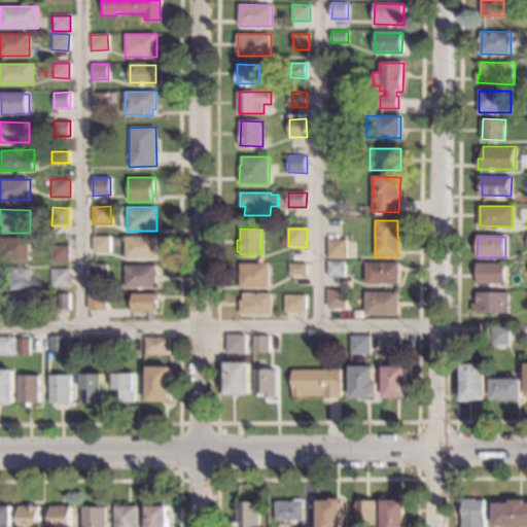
[(109,252),(94,252),(94,237),(109,237),(109,252)]
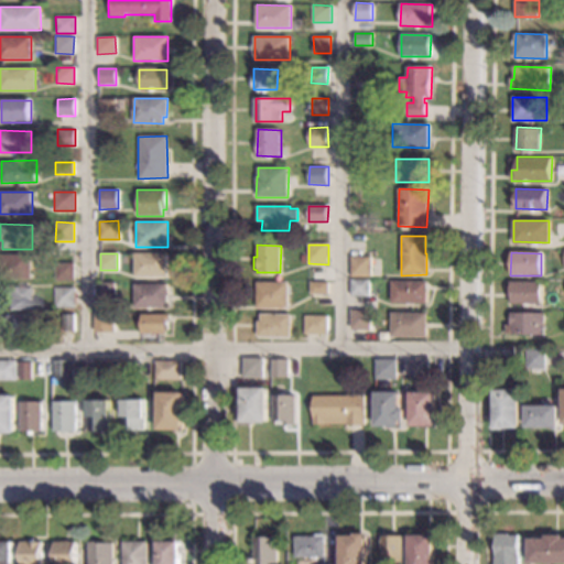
[(32,279),(3,280),(3,271),(0,271),(0,256),(32,255),(32,279)]
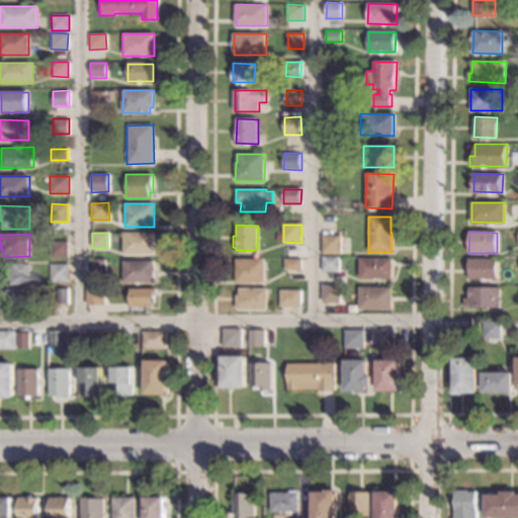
[(153,254),(122,254),(122,234),(153,234),(153,254)]
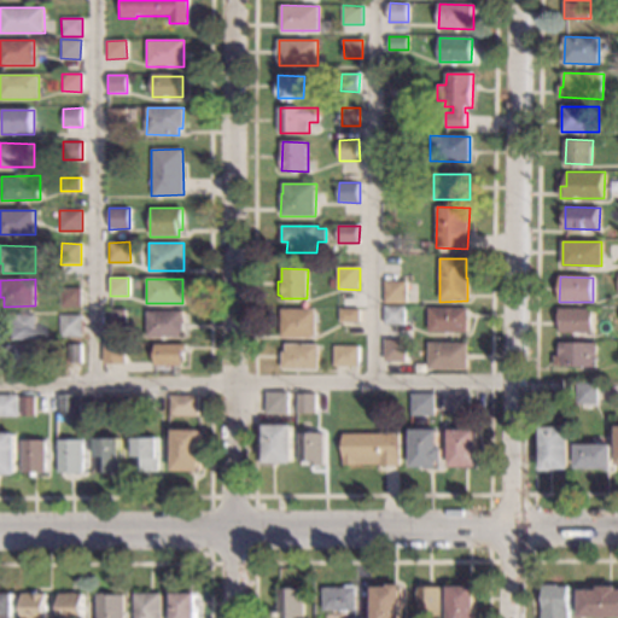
[(407,303),(384,303),(384,280),(407,281),(407,303)]
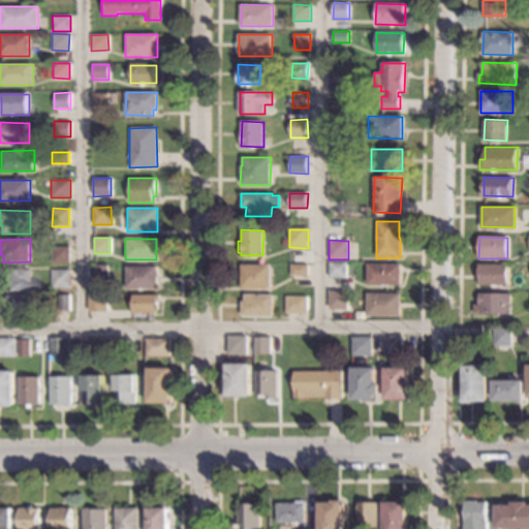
[(69,262),(52,262),(52,247),(69,246),(69,262)]
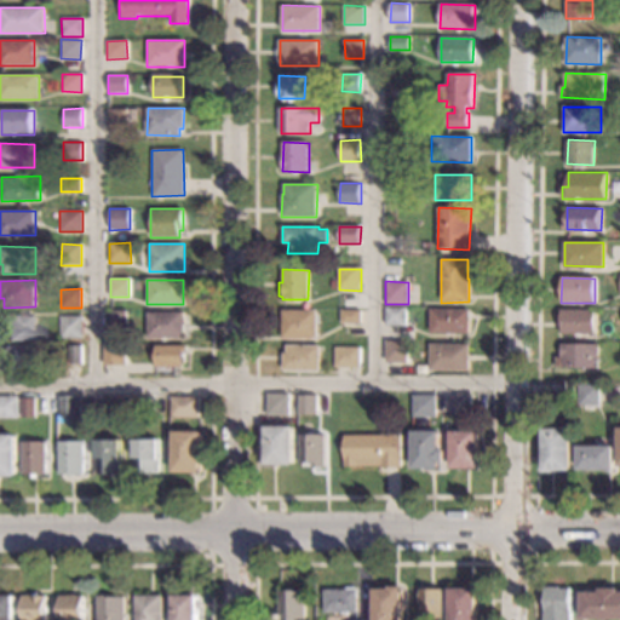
[(407,308),(406,326),(386,326),(386,306),(407,308)]
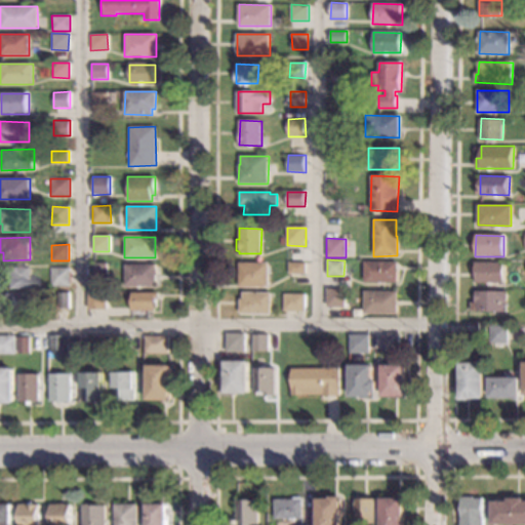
[(398,282),(365,282),(365,261),(398,263),(398,282)]
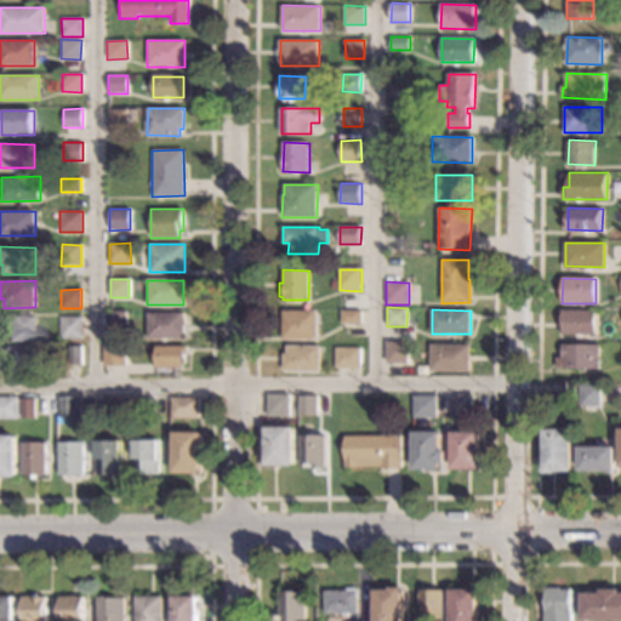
[(360,324),(341,324),(341,311),(360,311),(360,324)]
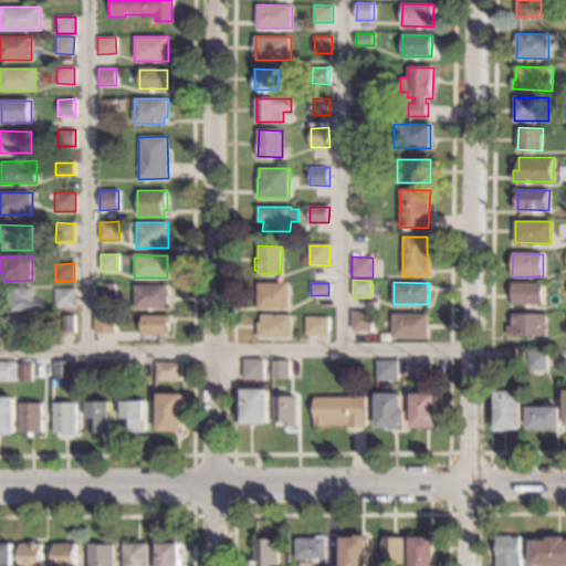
[(544,305),(513,304),(513,283),(544,283),(544,305)]
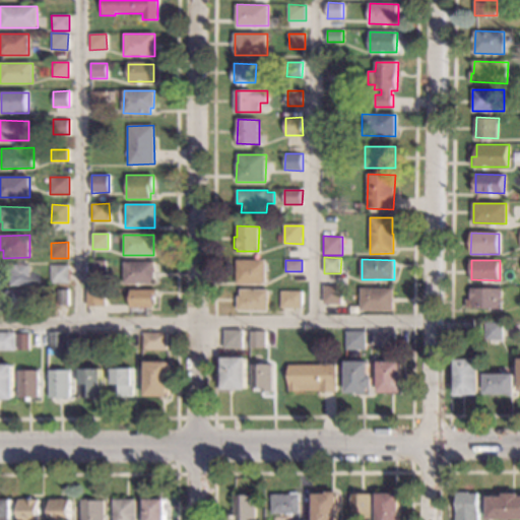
[(106,277),(89,277),(89,261),(105,261),(106,261),(106,277)]
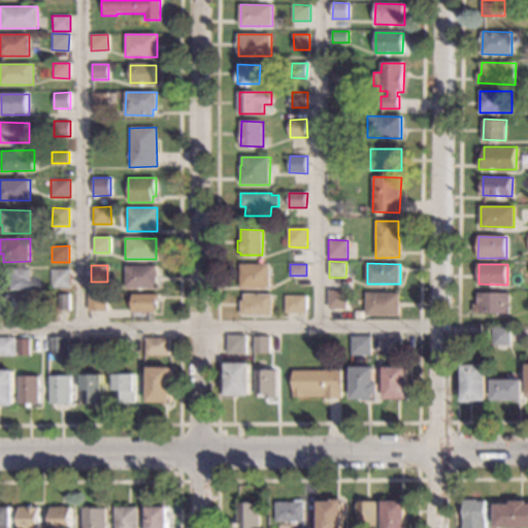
[(270,289),(239,289),(239,265),(270,265),(270,289)]
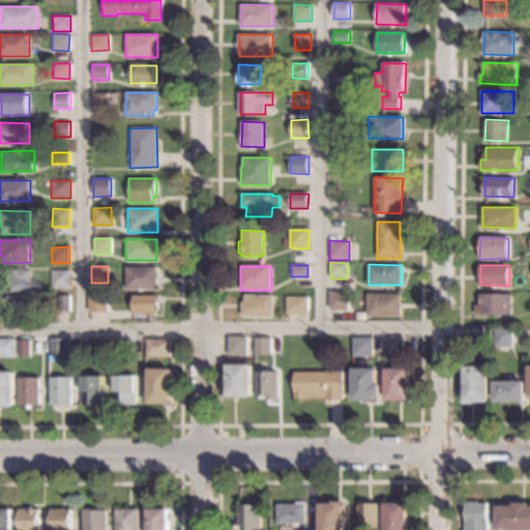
[(156,290),(126,290),(125,268),(156,267),(156,290)]
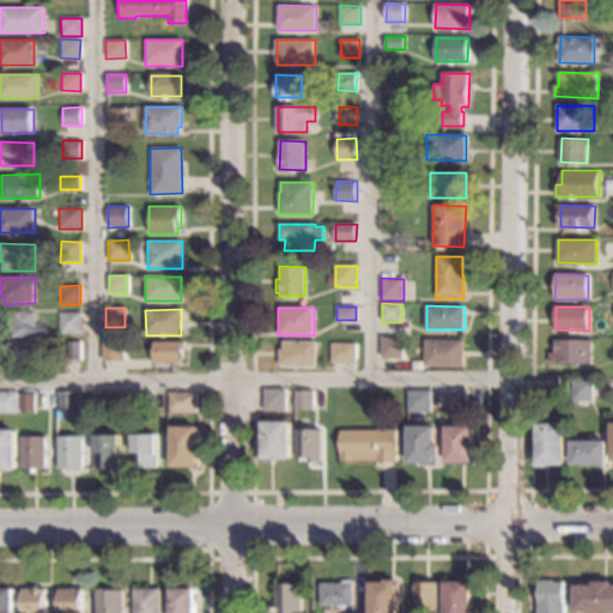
[(37,337),(2,337),(1,313),(37,313),(37,337)]
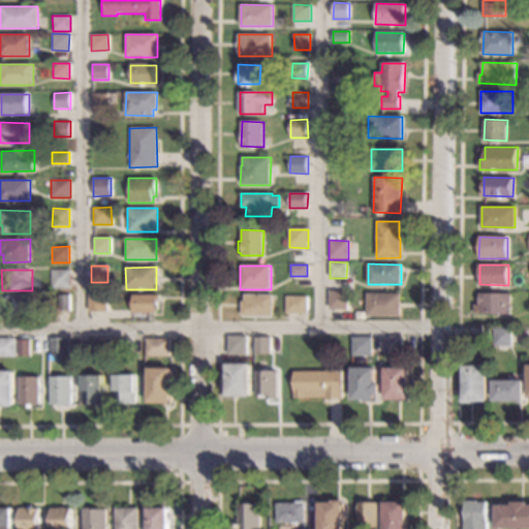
[(70,288),(51,289),(51,270),(70,270),(70,288)]
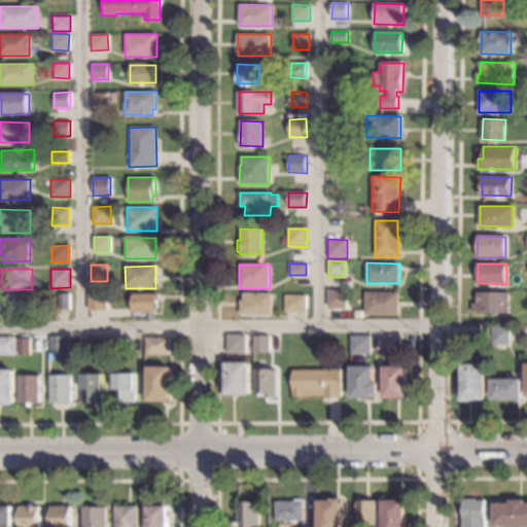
[(349,286),(335,286),(335,279),(349,278),(349,286)]
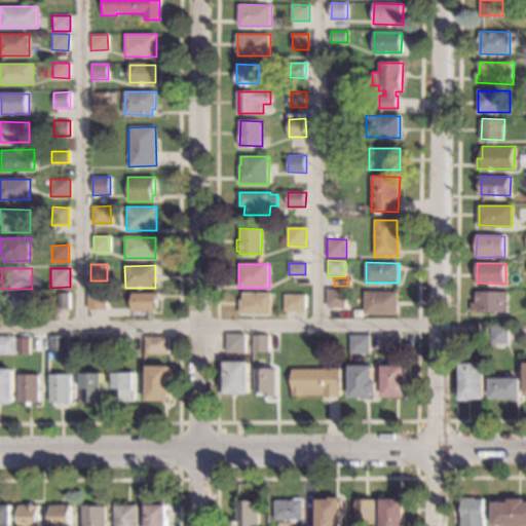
[(346,290),(345,308),(328,307),(328,289),(346,290)]
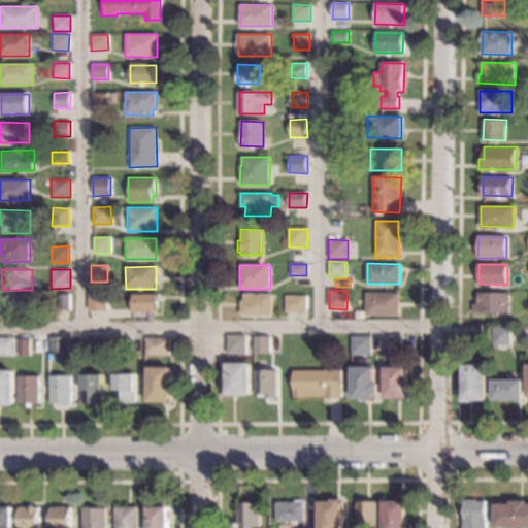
[(399,317),(366,317),(366,293),(400,293),(399,317)]
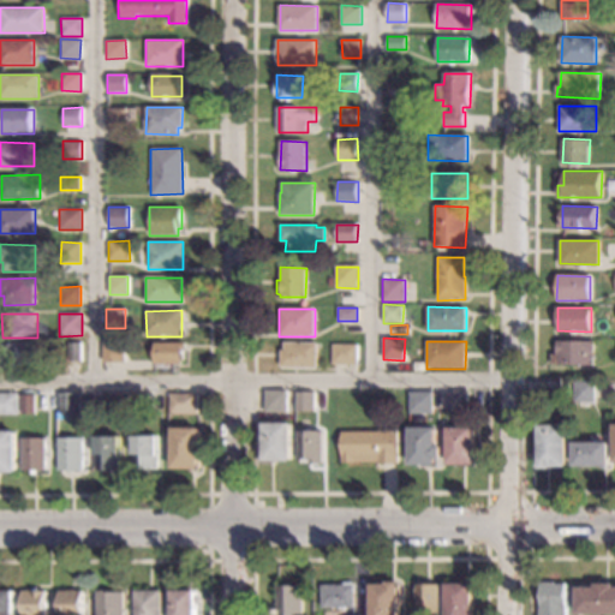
[(592,366),(550,365),(550,353),(556,353),(556,341),(593,342),(592,366)]
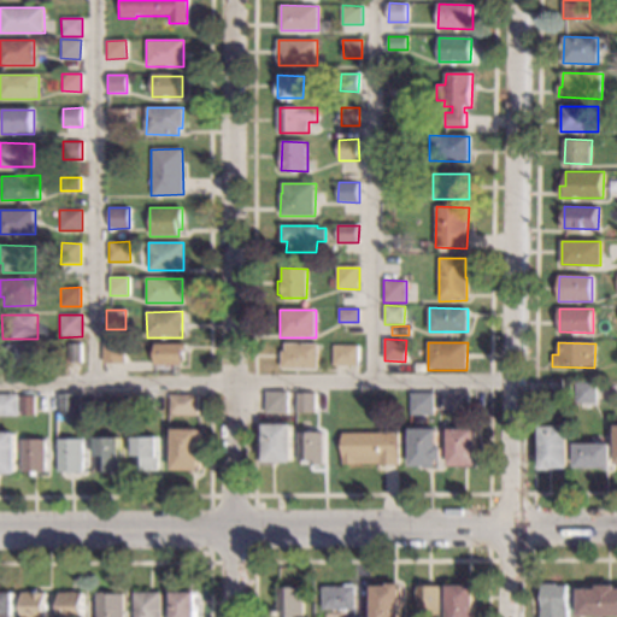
[(82,345),(81,363),(69,363),(69,344),(82,345)]
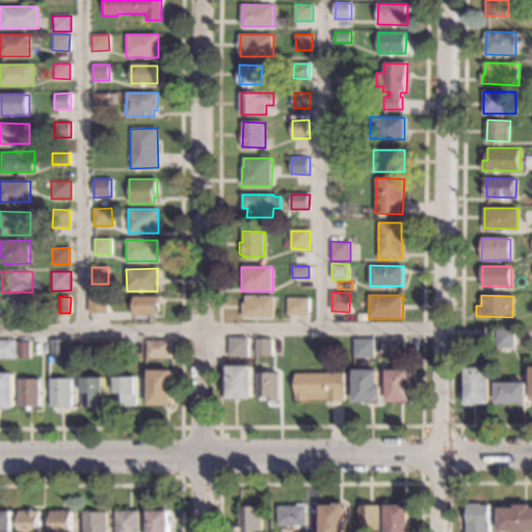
[(107,314),(88,314),(88,296),(107,296),(107,314)]
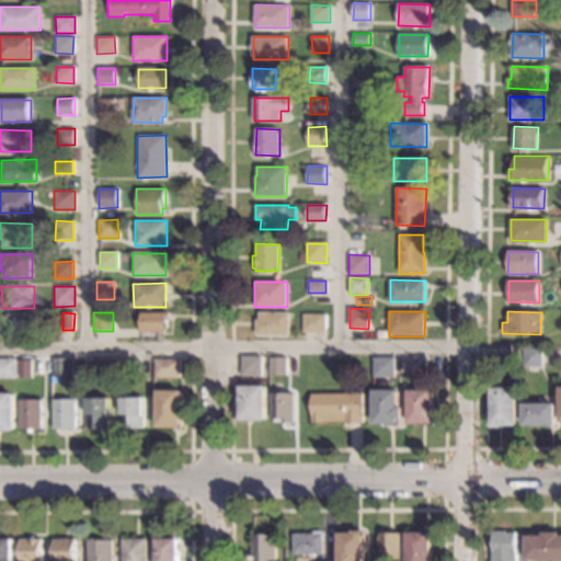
[(289,336),(255,335),(255,319),(259,319),(259,312),(289,313),(289,336)]
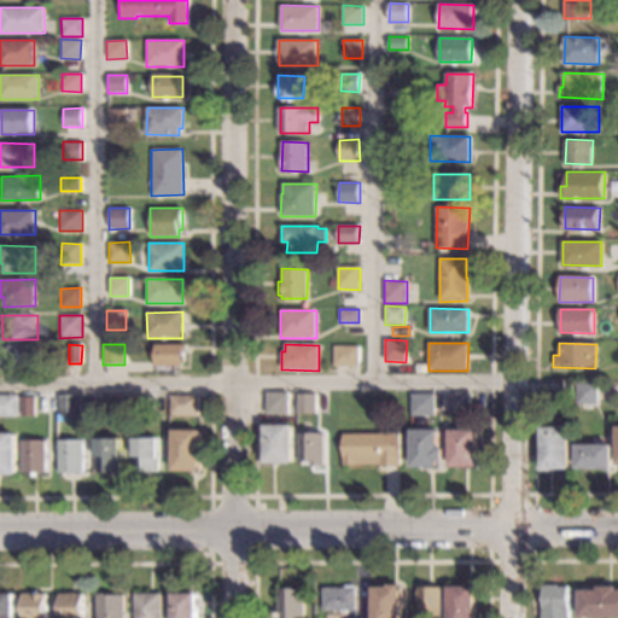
[(33,368),(1,368),(1,345),(33,345),(33,368)]
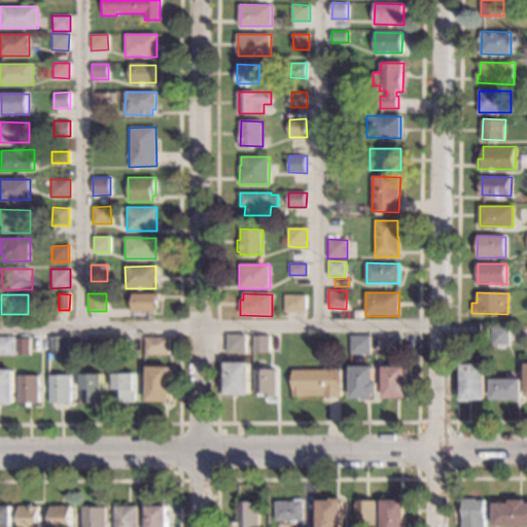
[(159,301),(155,301),(155,312),(132,312),(132,294),(159,294),(159,301)]
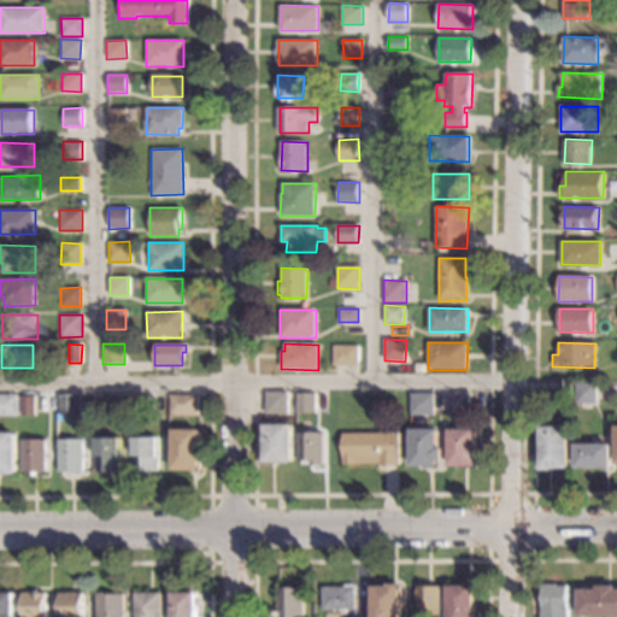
[(357,366),(331,365),(333,345),(358,345),(357,366)]
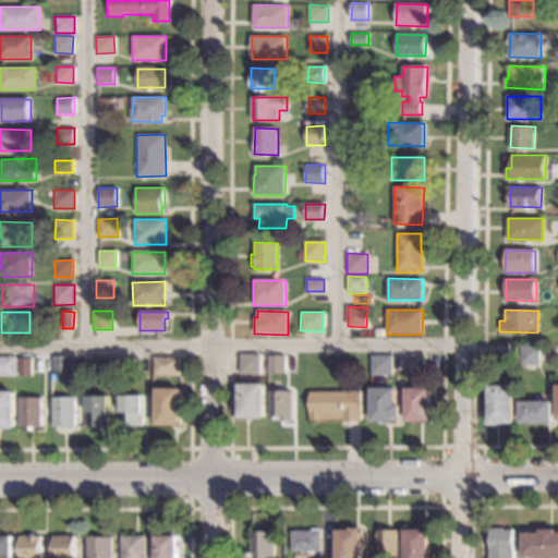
[(517,365),(497,365),(496,346),(517,346),(517,365)]
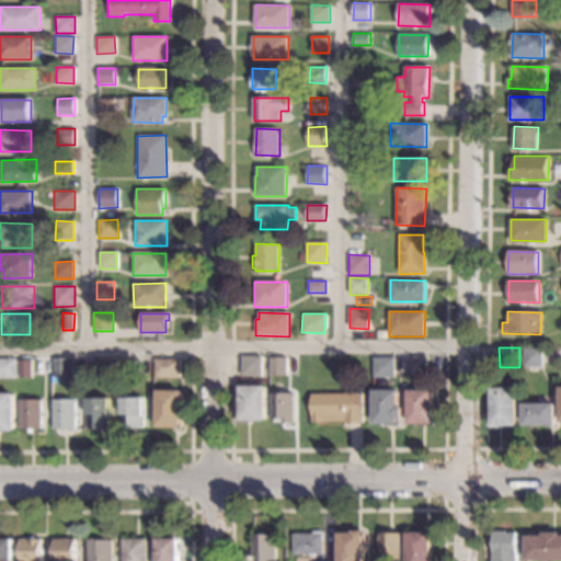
[(542,350),(541,367),(524,366),(525,348),(542,350)]
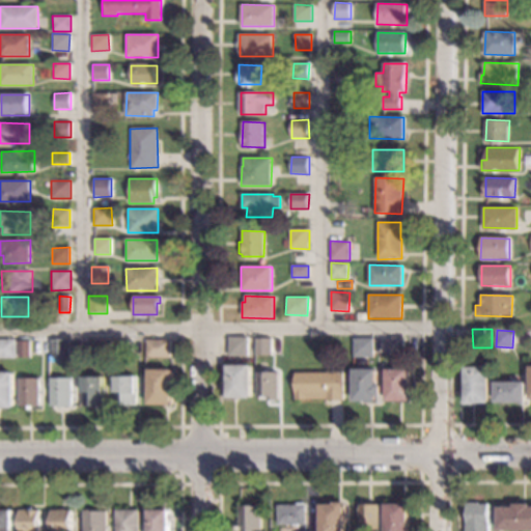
[(247,357),(228,356),(228,337),(247,338),(247,357)]
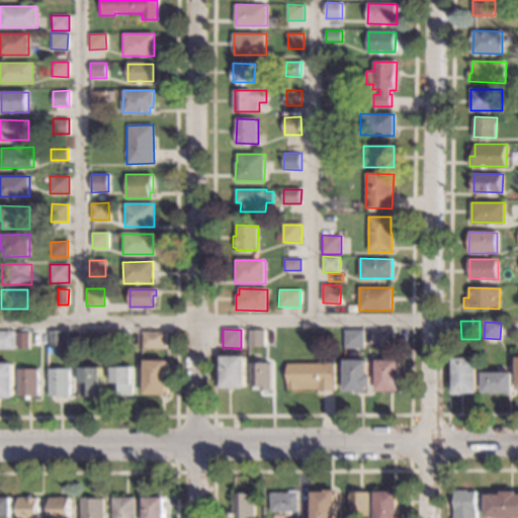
[(393,346),(375,346),(375,329),(393,330),(393,346)]
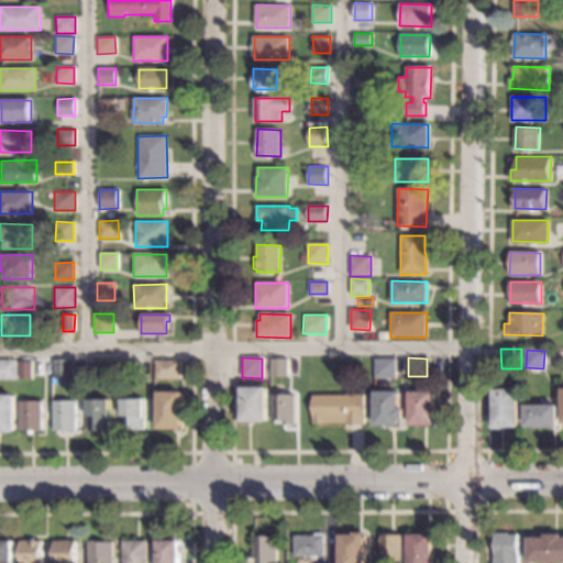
[(287,376),(271,376),(271,359),(287,359),(287,376)]
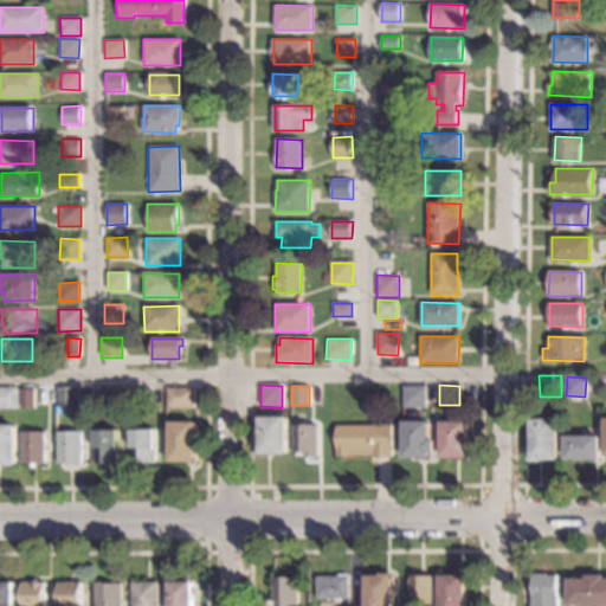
[(426,408),(403,408),(403,387),(425,386),(426,408)]
